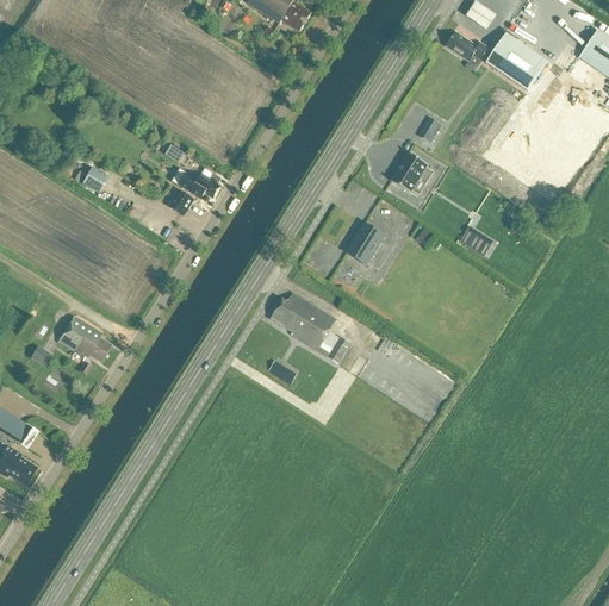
[(298,30),(310,12),(292,1),(293,0),(246,0),(246,1),(279,22),(280,19),(298,30)]
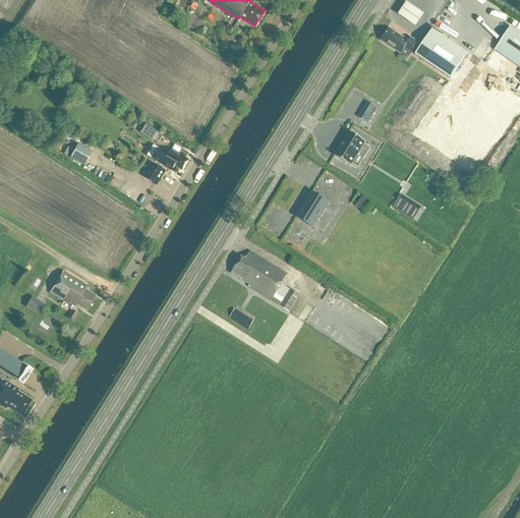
[(404,0),(397,10),(414,22),(422,10),(408,0),(404,0)]
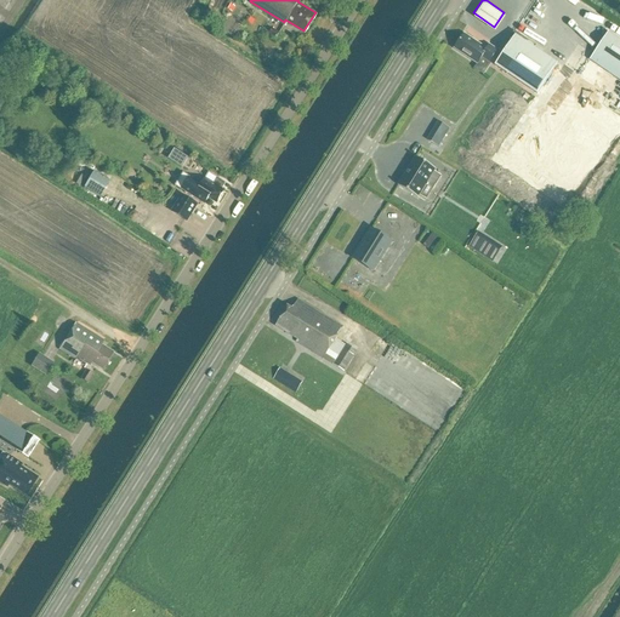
[(276,35),(278,30),(271,26),(267,30),(276,35)]
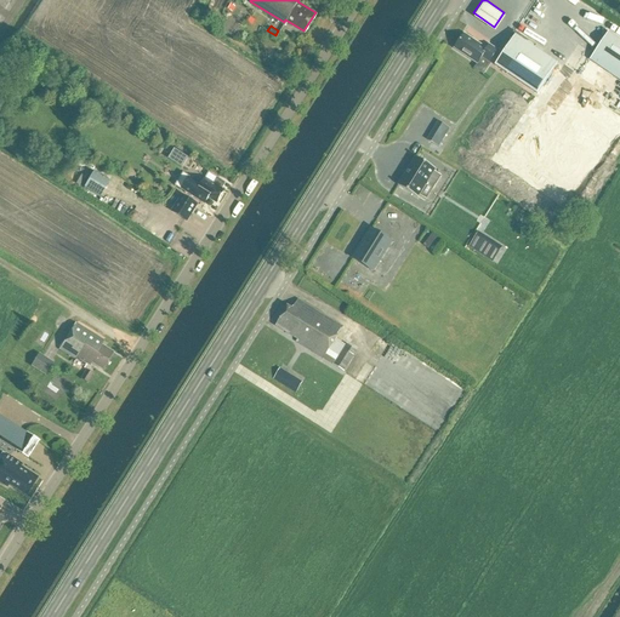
[(619,79),(619,38),(608,29),(589,57),(619,79)]
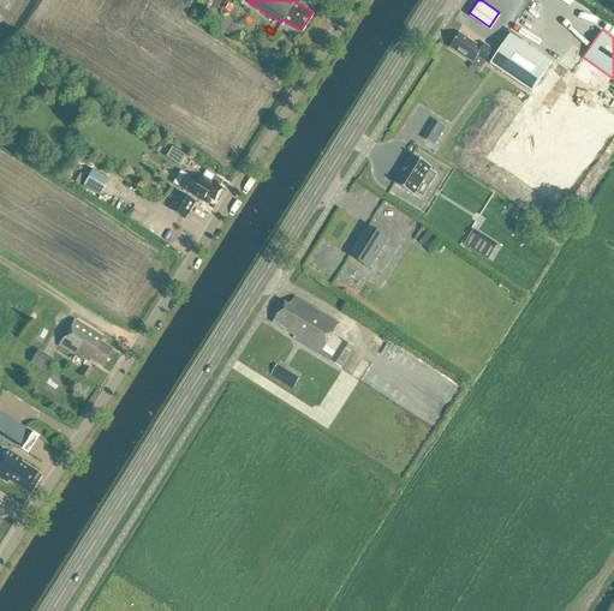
[(481,46),(458,31),(448,46),(471,61),(476,54),(483,59),(492,47),(483,42),(481,46)]
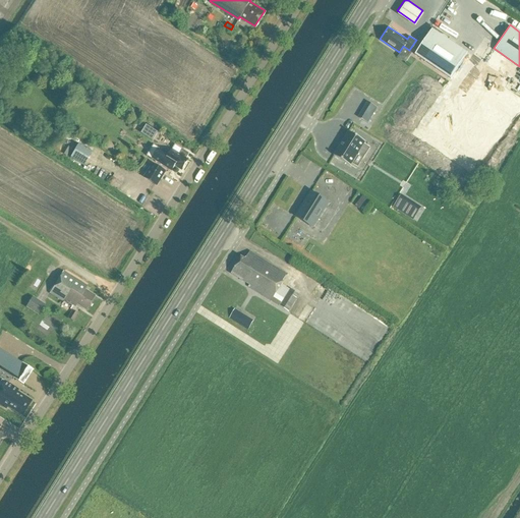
[(450,77),(467,52),(431,27),(414,53),(450,77)]
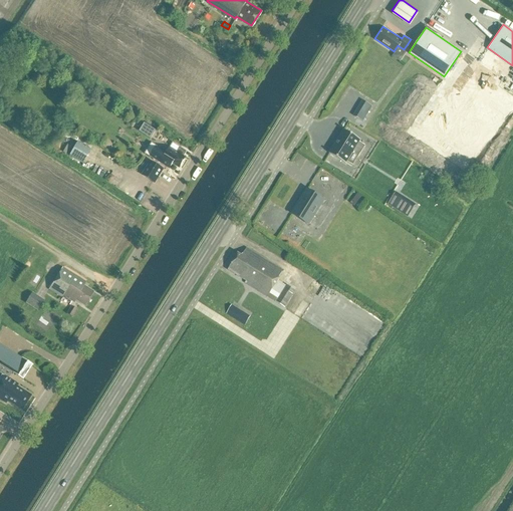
[(505,118),(456,84),(421,134),(471,168),(505,118)]
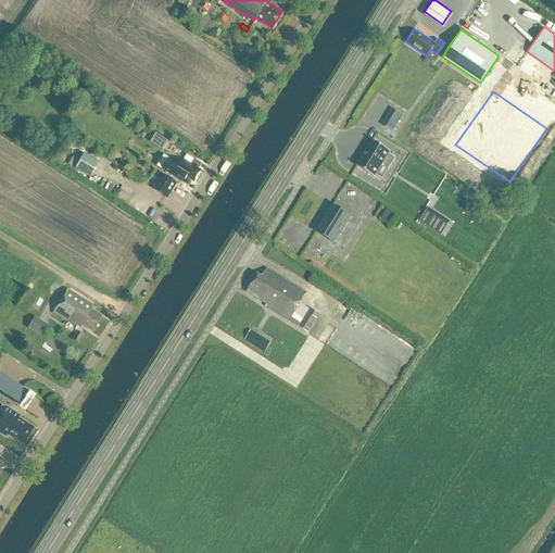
[(388,115),(382,124),(391,129),(396,121),(388,115)]
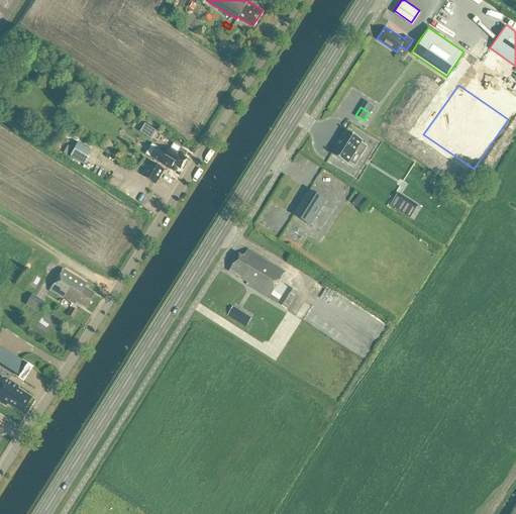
[(142,120),(137,128),(149,135),(155,126),(142,120)]
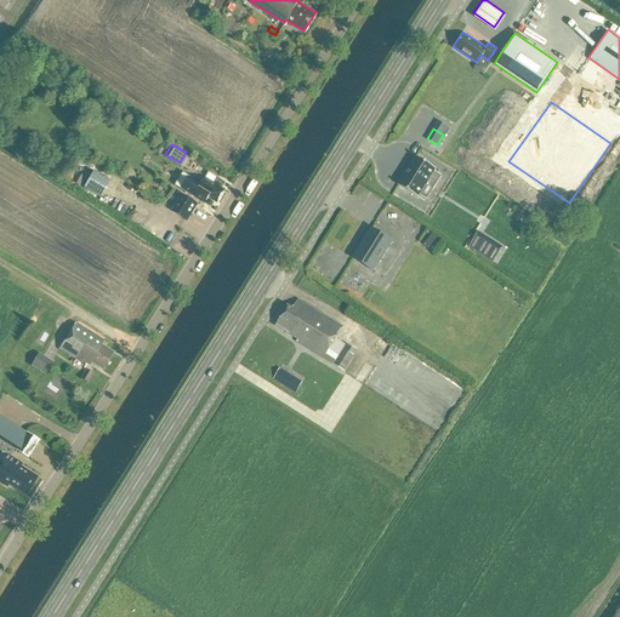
[(396,183),(415,195),(416,194),(425,182),(431,186),(438,175),(432,170),(433,167),(417,158),(416,156),(414,155),(396,183)]
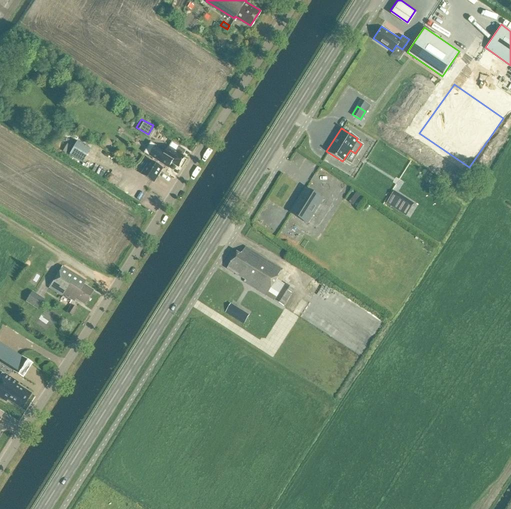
[(80,159),(87,147),(74,141),(68,153),(80,159)]
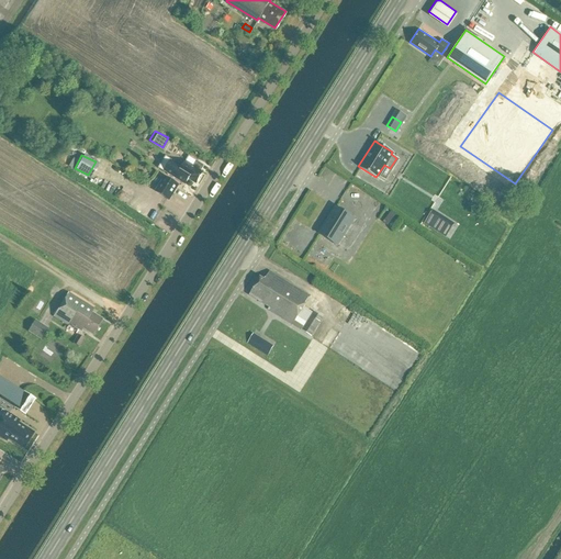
[(169,158),(163,168),(184,182),(188,177),(194,181),(202,169),(200,168),(203,163),(195,158),(192,163),(184,158),(181,165),(169,158)]
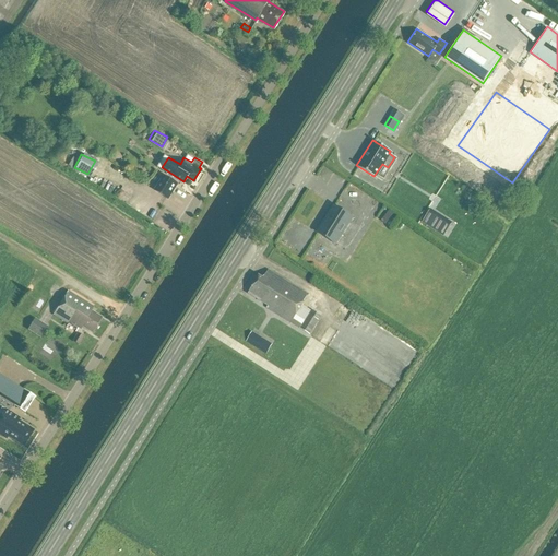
[(164,173),(154,188),(167,197),(177,181),(164,173)]
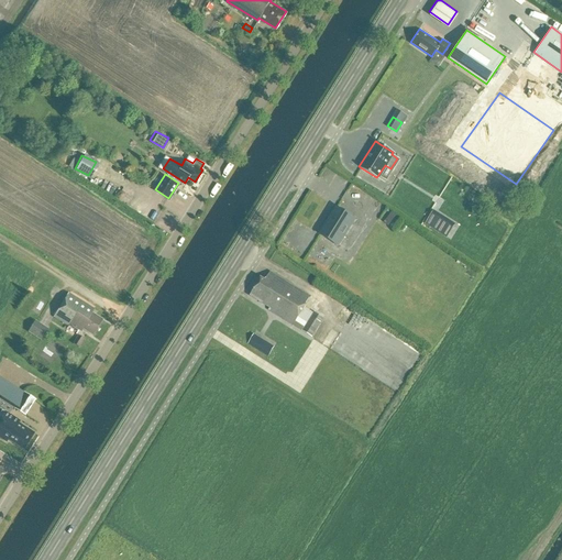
[(318,232),(337,243),(353,216),(334,205),(318,232)]
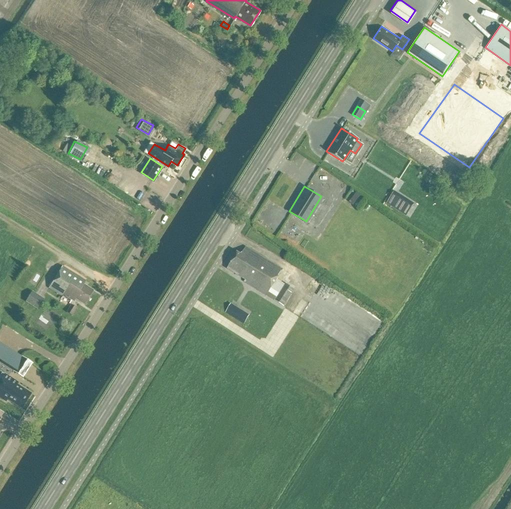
[(355,191),(347,200),(352,204),(359,194),(355,191)]
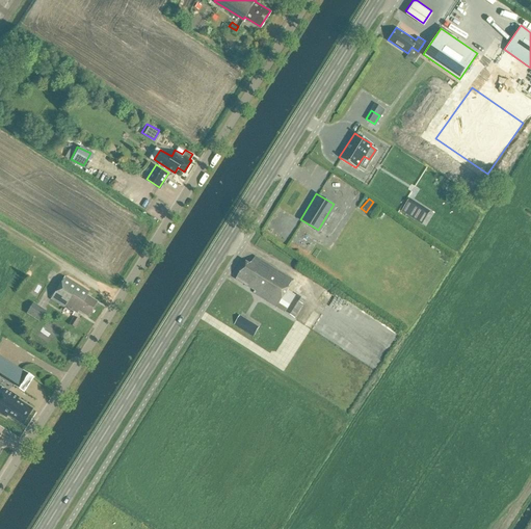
[(244,260),(234,278),(253,289),(251,291),(275,306),(276,306),(276,305),(287,289),(293,279),(254,254),(248,262),(244,260)]
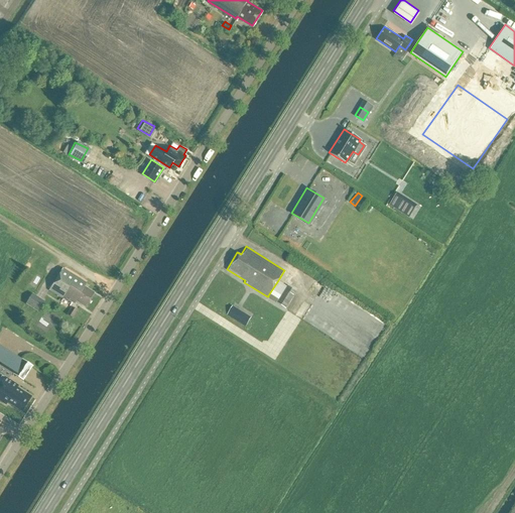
[(84,305),(93,291),(83,285),(85,281),(61,266),(47,288),(61,297),(62,295),(72,301),(73,299),(84,305)]
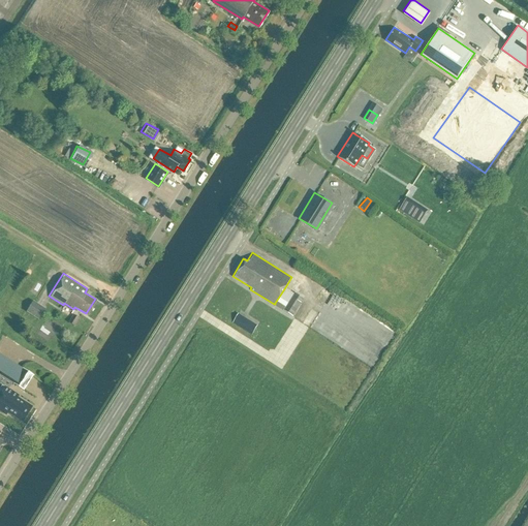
[(283,308),(282,308),(291,314),(303,297),(293,290),(292,291),(292,292),(283,308)]
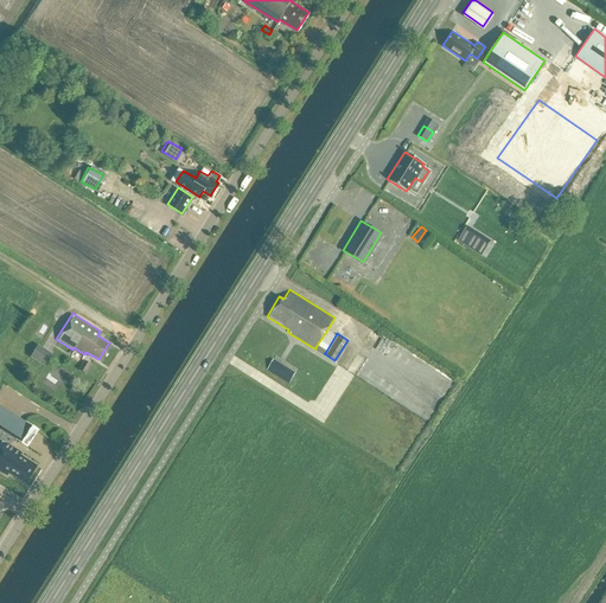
[(43,365),(50,353),(36,342),(27,355),(43,365)]
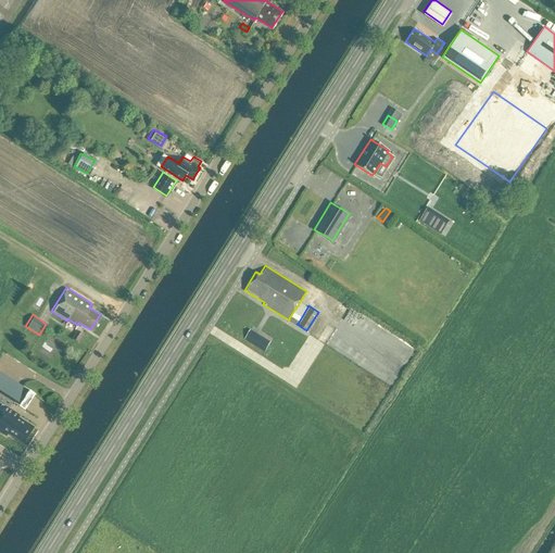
[(249,328),(243,337),(254,343),(260,335),(249,328)]
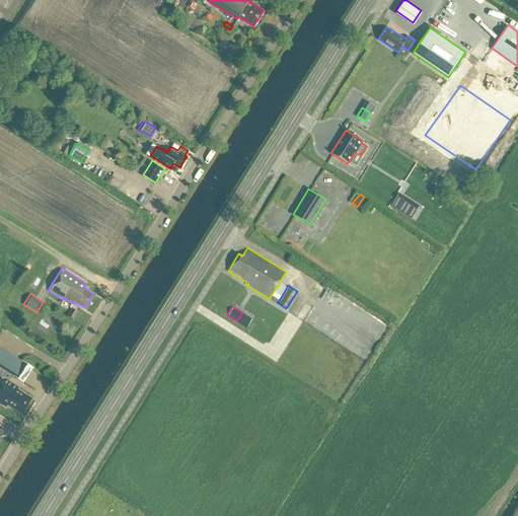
[(72,318),(76,311),(70,307),(66,314),(72,318)]
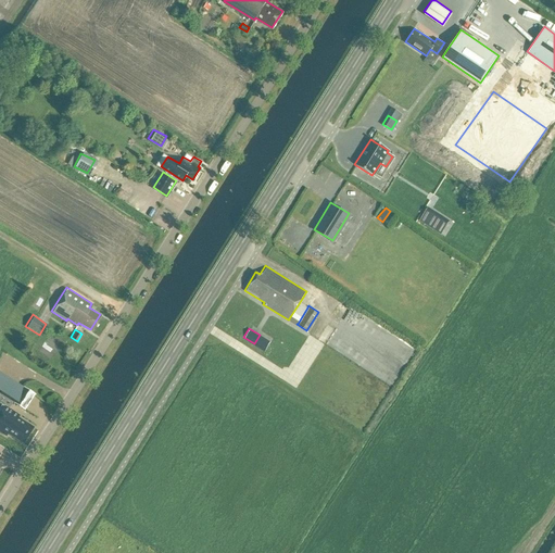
[(24,409),(33,393),(21,386),(11,400),(24,409)]
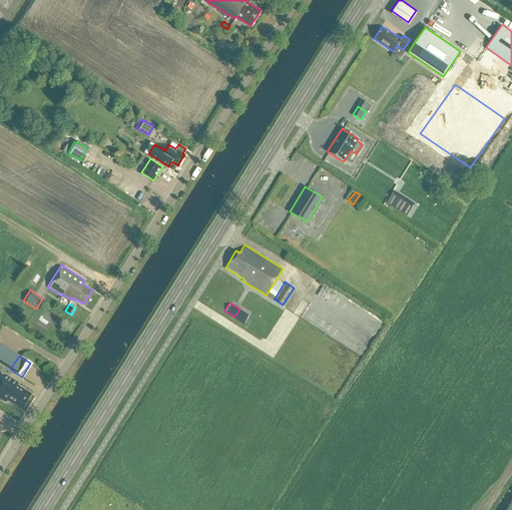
[(20,408),(30,393),(16,383),(17,381),(4,373),(0,378),(0,399),(4,402),(6,399),(20,408)]
